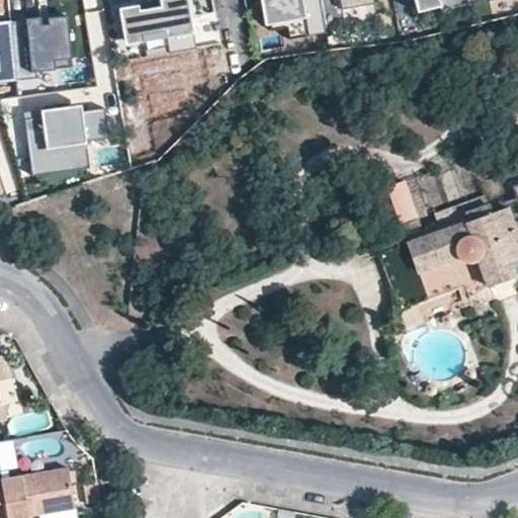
[(198,49),(189,0),(161,0),(163,7),(141,11),(141,6),(120,9),(127,46),(146,42),(145,36),(167,32),(171,54),(198,49)]
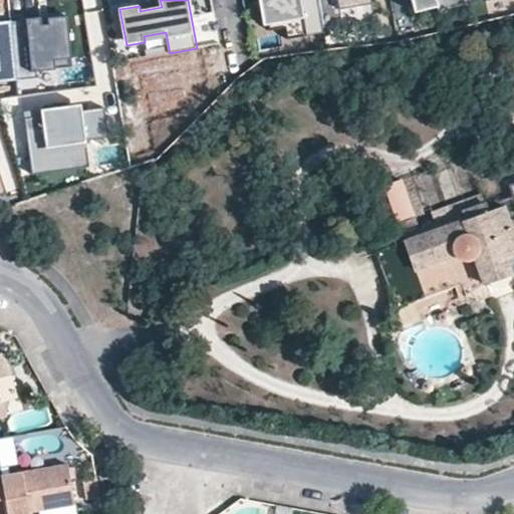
[(319,0),(265,0),(271,30),(287,27),(289,39),(325,32),(324,29),(319,0)]
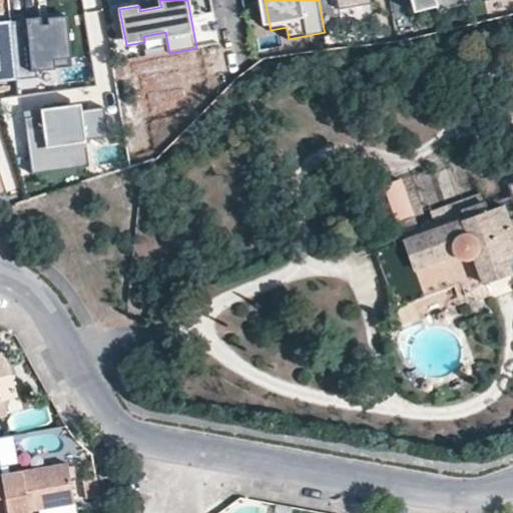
[(372,0),(319,0),(324,29),(376,20),(372,0)]
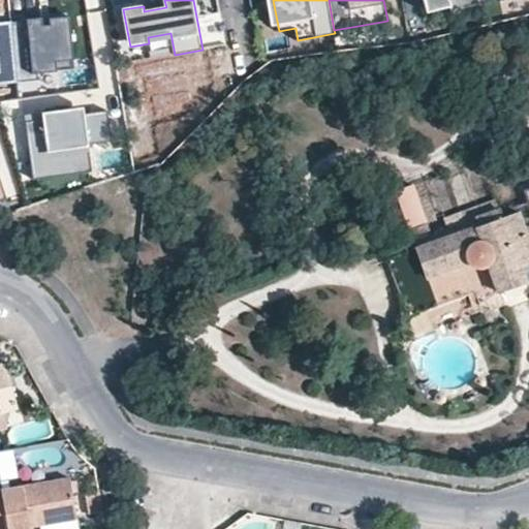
[(452,5),(453,10),(481,3),(480,0),(425,0),(428,11),(452,5)]
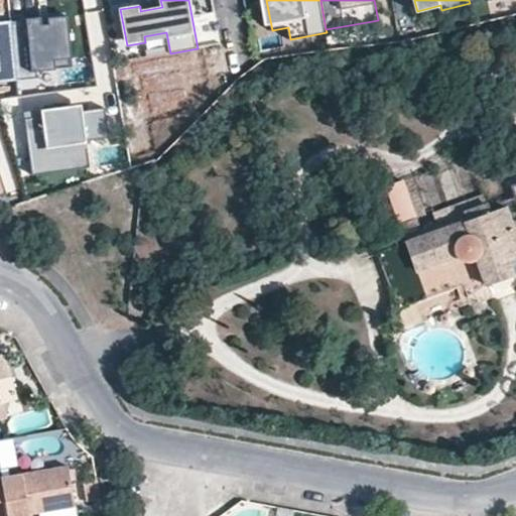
[(55,71),(55,70),(55,61),(73,60),(69,17),(49,19),(50,28),(43,28),(42,18),(27,19),(27,20),(12,21),(16,80),(37,79),(36,73),(55,71)]
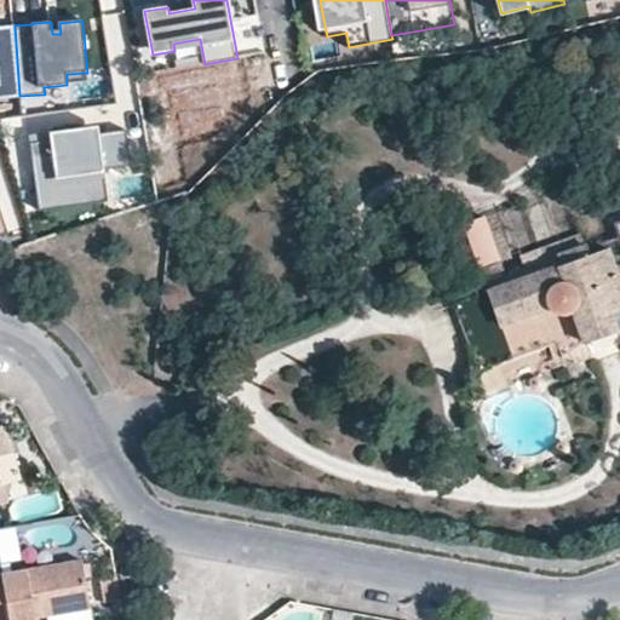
[(0,97),(17,96),(10,27),(0,28),(0,97)]
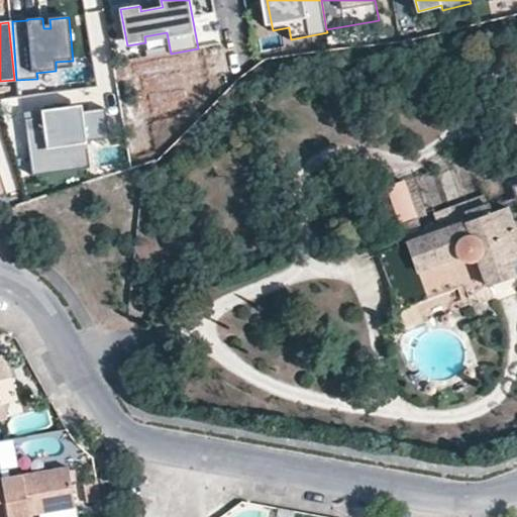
[(73,69),(73,61),(56,62),(56,70),(73,69)]
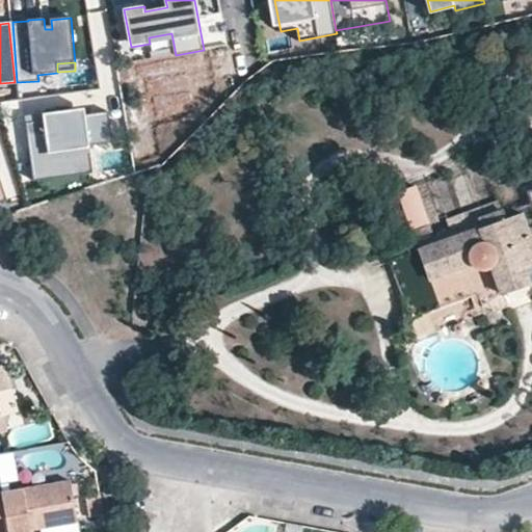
[(48,118),(29,122),(37,180),(56,177),(54,161),(95,156),(92,144),(116,141),(112,110),(71,115),(70,109),(47,112),(48,118)]
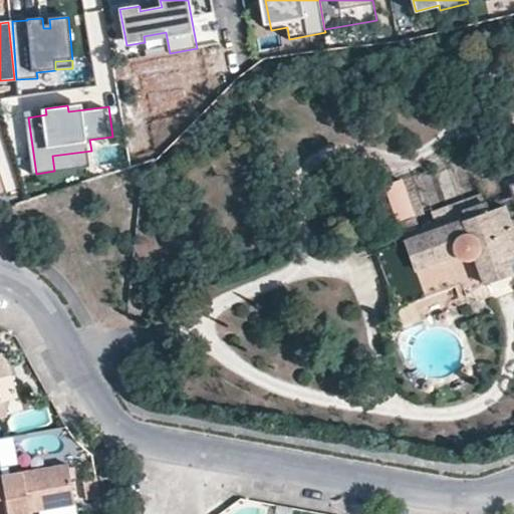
[(27,110),(28,117),(46,114),(45,108),(27,110)]
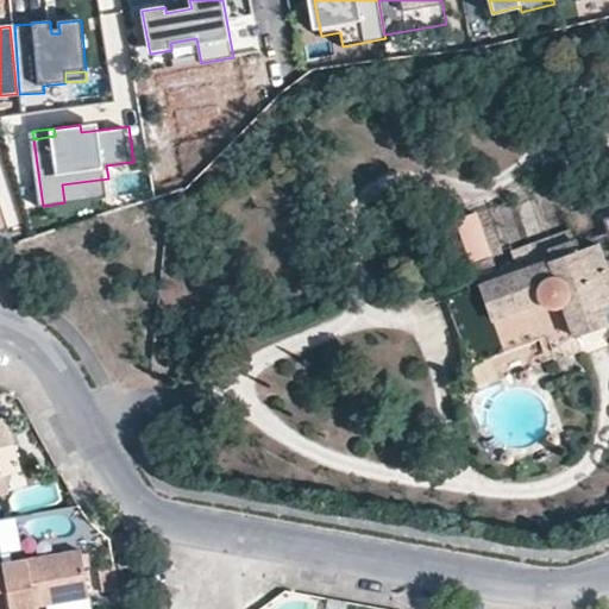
[(62,184),(64,202),(111,196),(108,179),(62,184)]
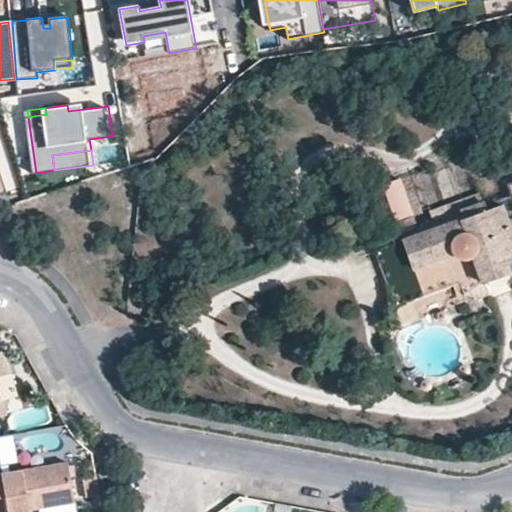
[(415,211),(402,177),(385,183),(397,218),(415,211)]
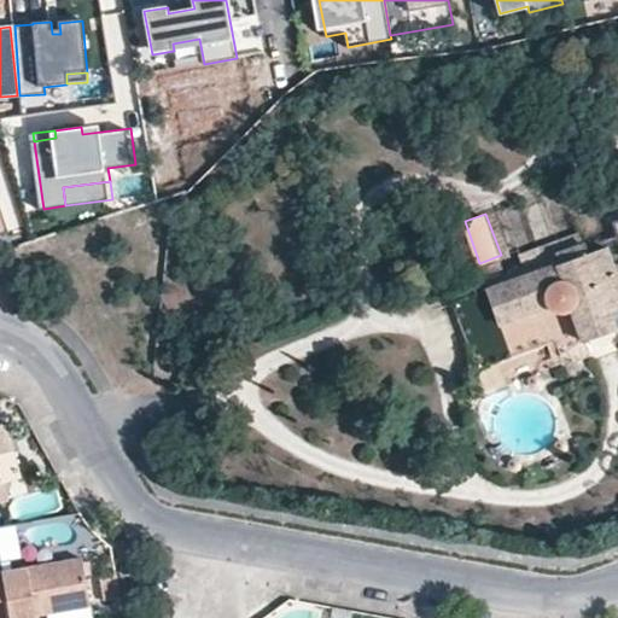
[(578,243),(573,233),(553,240),(558,251),(578,243)]
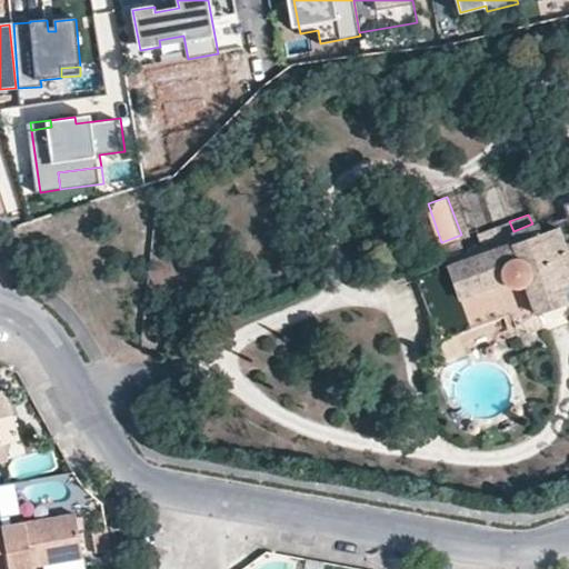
[(513,231),(509,221),(491,229),(495,238),(513,231)]
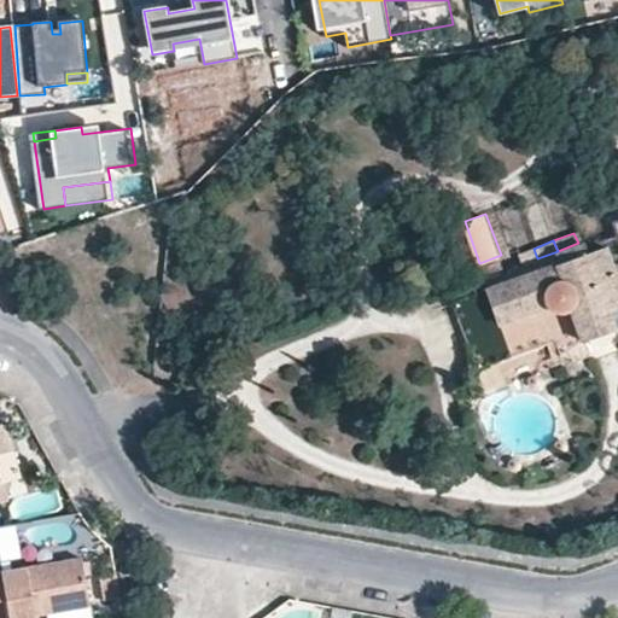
[(485,285),(579,249),(578,243),(558,251),(537,258),(517,267),(483,279),(485,285)]
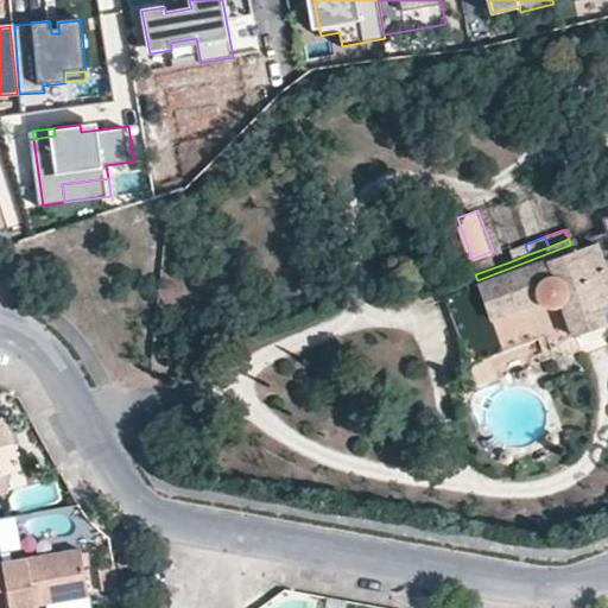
[(607,257),(597,260),(590,241),(571,248),(570,245),(477,280),(479,284),(442,298),(467,363),(543,334),(549,348),(556,343),(570,334),(607,318),(607,257)]
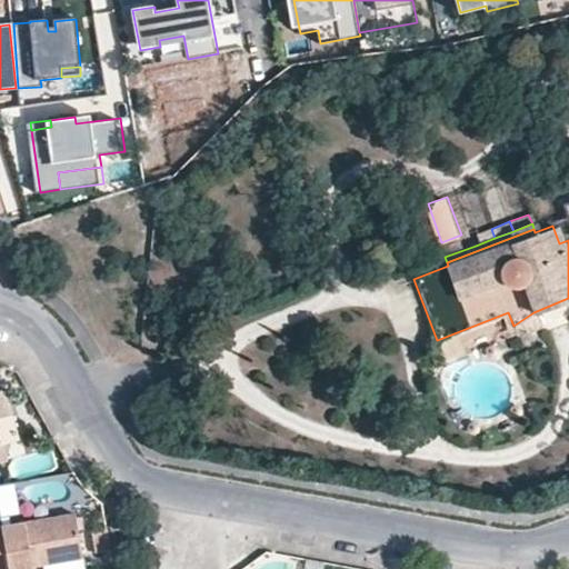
[(495,238),(491,229),(472,236),(476,246),(495,238)]
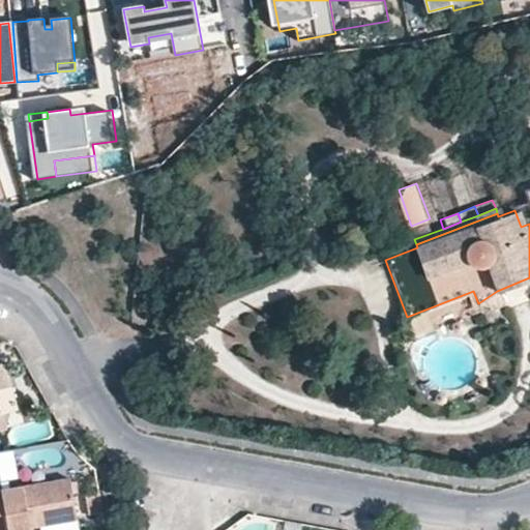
[(0,416),(6,415),(20,412),(10,373),(1,364),(0,364),(0,416)]
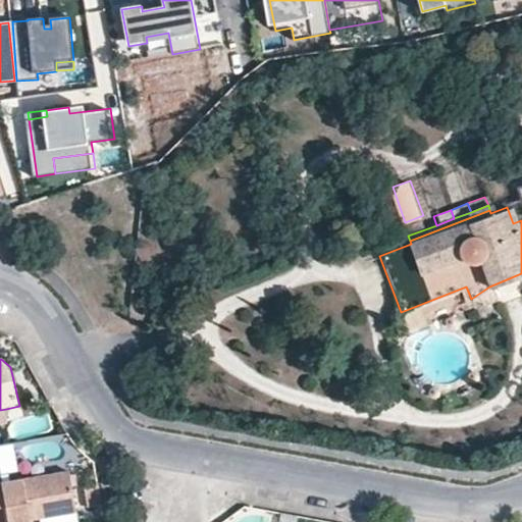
[(6,409),(0,410),(0,423),(9,421),(6,409)]
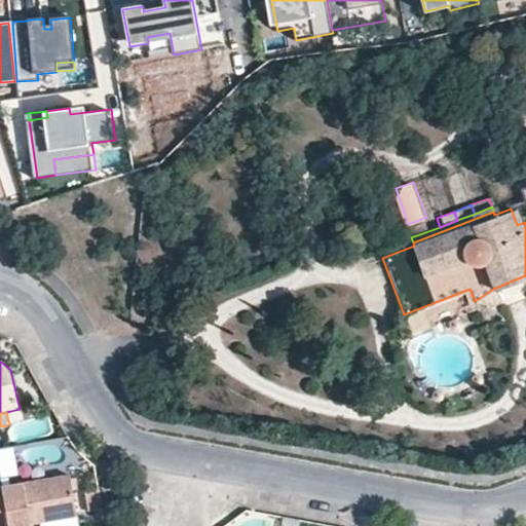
[(3,493),(6,511),(8,525),(31,525),(30,521),(41,519),(41,525),(73,525),(79,525),(73,483),(3,493)]
